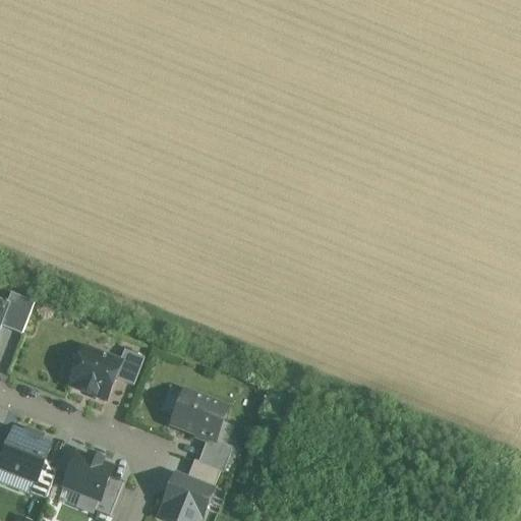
[(35,304),(11,295),(6,306),(0,326),(0,328),(21,337),(35,304)]
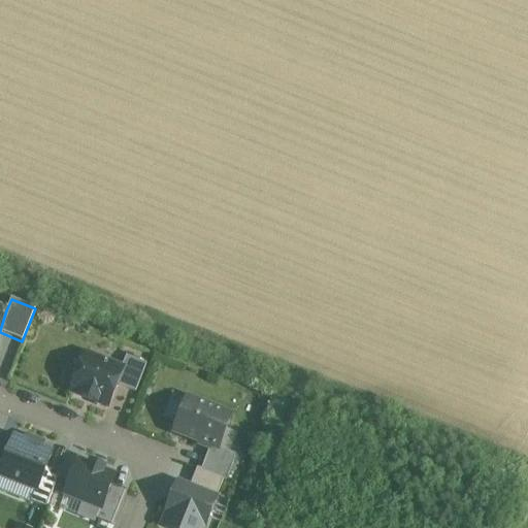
[(123,369),(85,355),(70,393),(107,407),(123,369)]
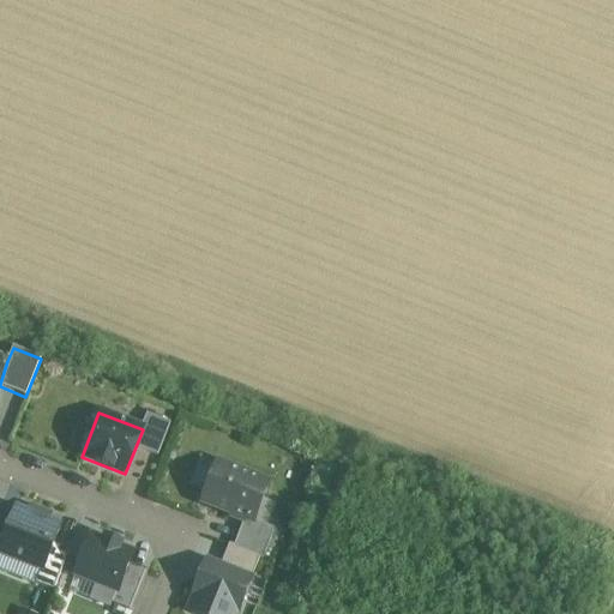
[(269,485),(218,464),(203,504),(253,524),(269,485)]
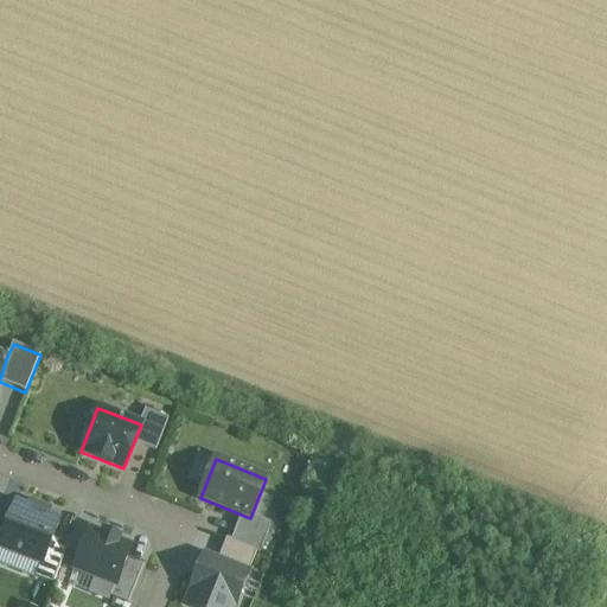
[(29,510),(16,504),(0,543),(0,548),(42,566),(59,522),(48,517),(50,511),(31,504),(29,510)]
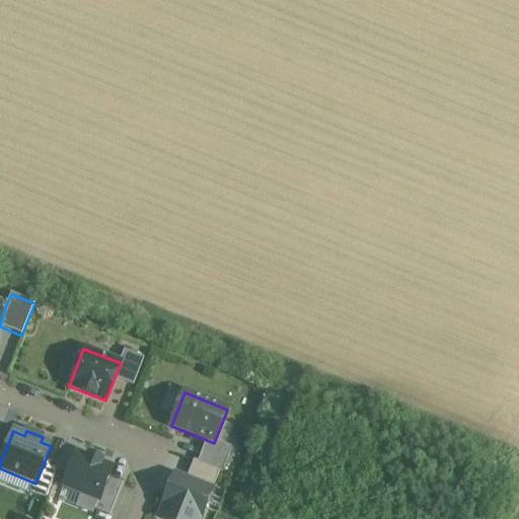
[(76,454),(64,487),(99,501),(110,472),(110,468),(100,464),(102,460),(89,455),(87,459),(76,454)]
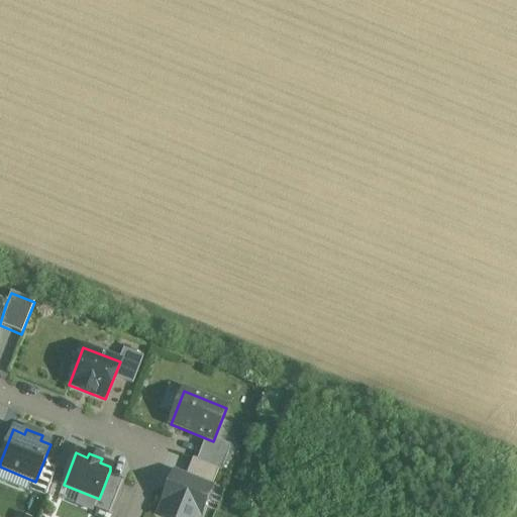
[(211,489),(174,474),(163,502),(165,503),(160,516),(162,516),(198,516),(199,516),(200,516),(211,489)]
